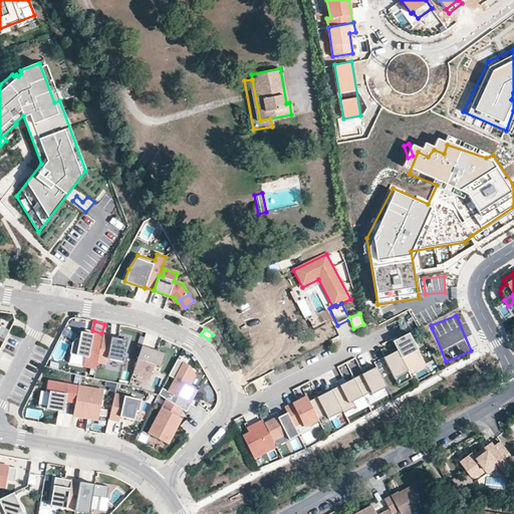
[(97,361),(102,335),(75,330),(70,353),(85,355),(83,365),(96,367),(97,361)]
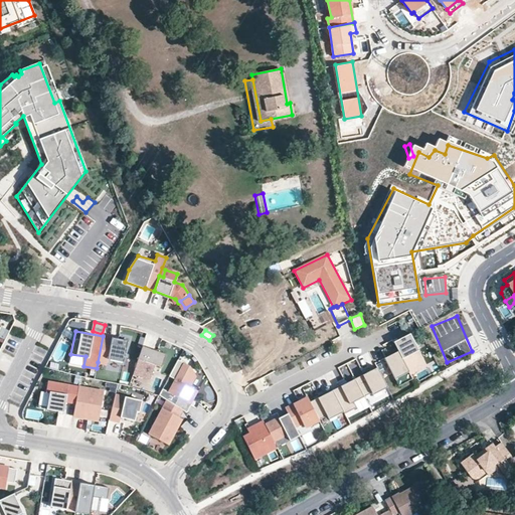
[(398,351),(409,372),(409,373),(426,365),(410,333),(393,342),(398,351)]
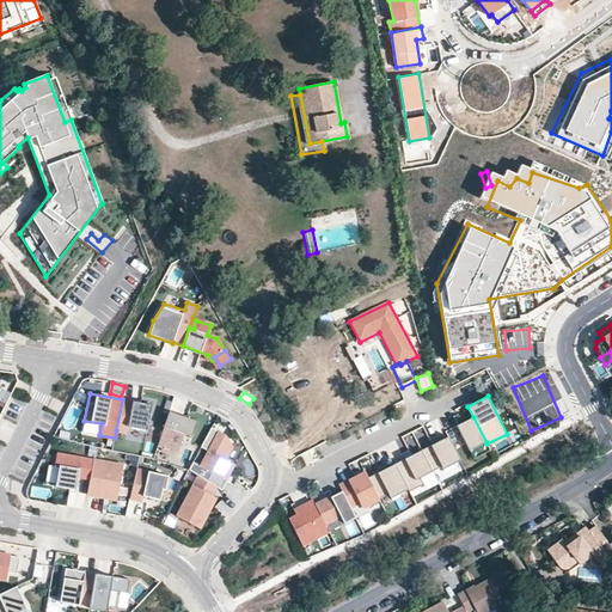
[(128,427),(146,430),(152,404),(123,398),(122,399),(116,430),(127,433),(128,427)]
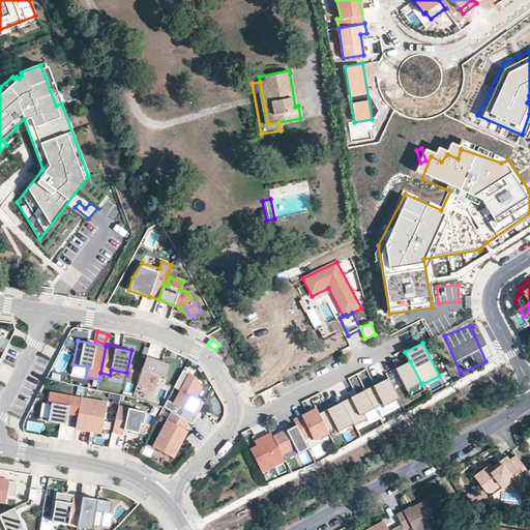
[(171,364),(147,356),(137,384),(154,390),(159,376),(166,378),(171,364)]
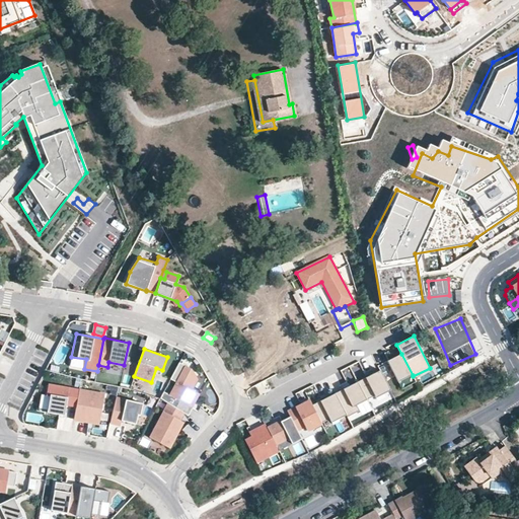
[(398,382),(413,375),(401,354),(387,361),(398,382)]
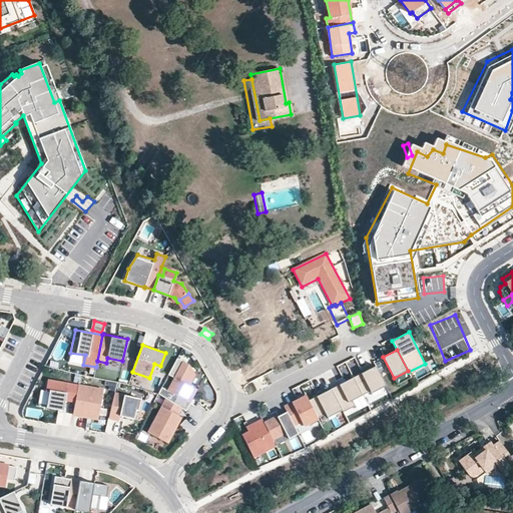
[(197,375),(188,365),(177,359),(168,375),(175,379),(168,391),(161,387),(158,394),(166,399),(181,408),(186,411),(191,403),(189,402),(196,389),(190,385),(197,375)]
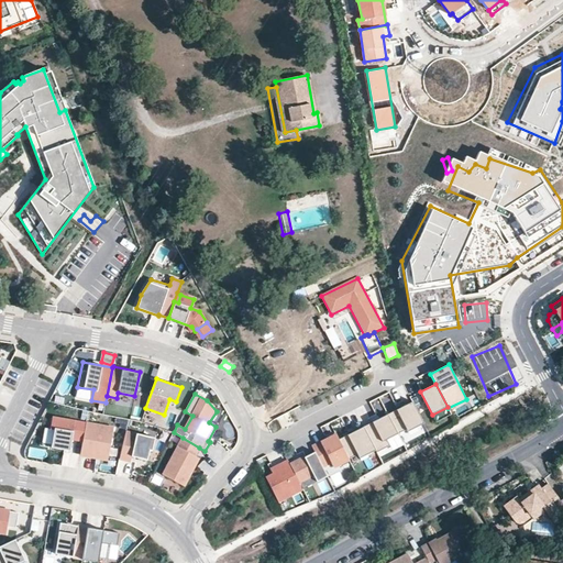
[(388,415),(400,439),(409,434),(410,437),(419,431),(417,427),(423,423),(412,401),(388,415)]
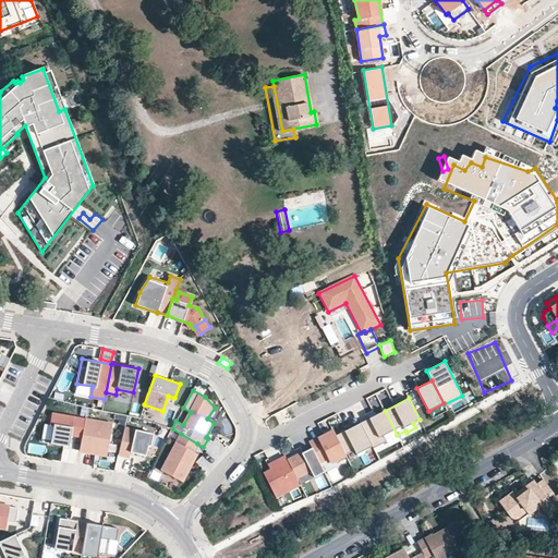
[(444,404),(444,403),(428,411),(433,419),(447,411),(444,404)]
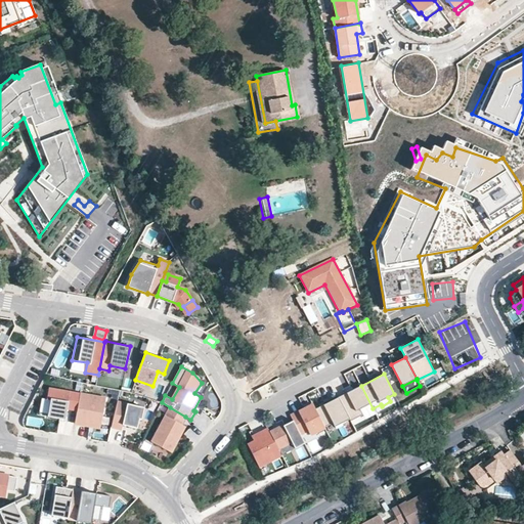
[(373,408),(361,386),(339,397),(349,419),(350,421),(362,415),(362,413),(373,408)]
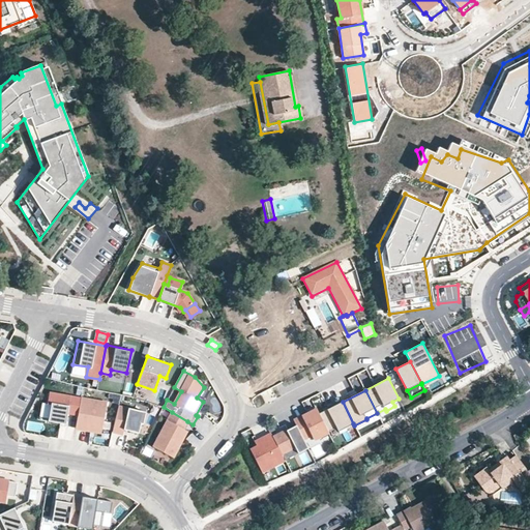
[(78,415),(81,399),(50,393),(49,403),(51,404),(48,421),(65,424),(67,413),(78,415)]
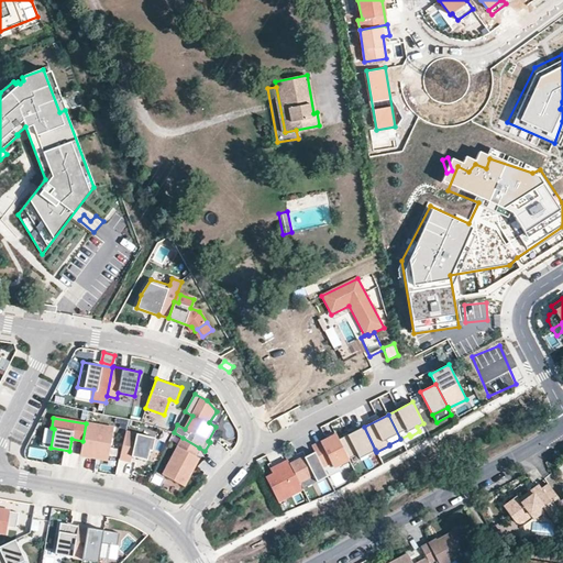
[(113,428),(86,423),(83,441),(80,455),(108,460),(113,428)]
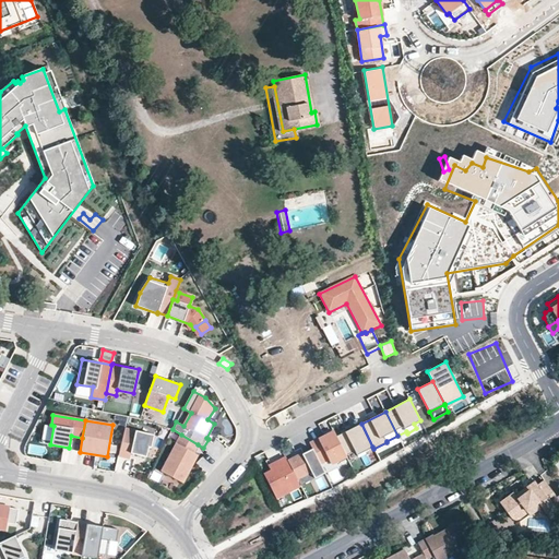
[(361,424),(336,437),(346,455),(363,447),(365,451),(372,447),(361,424)]
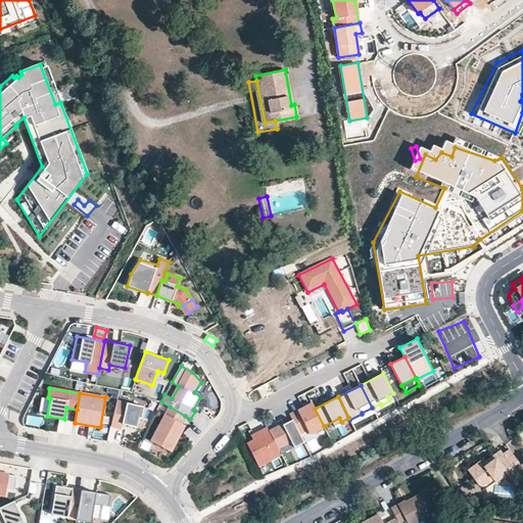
[(116,401),(111,426),(122,428),(123,424),(137,427),(139,418),(141,418),(144,407),(127,402),(127,403),(116,401)]
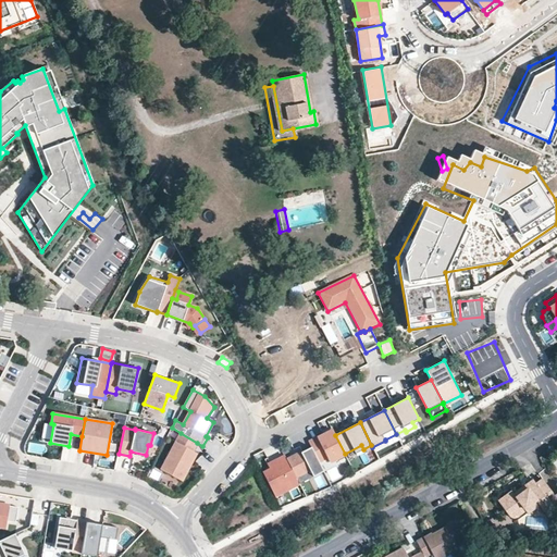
[(333,430),(309,442),(311,447),(319,461),(327,457),(330,461),(345,454),(335,435),(333,430)]
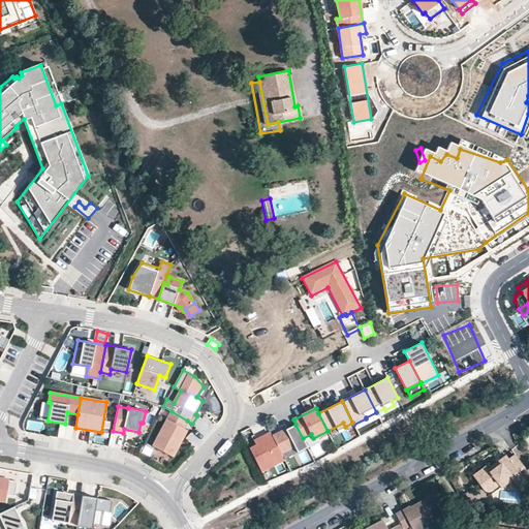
[(187,421),(172,411),(155,446),(174,456),(188,429),(184,427),(187,421)]
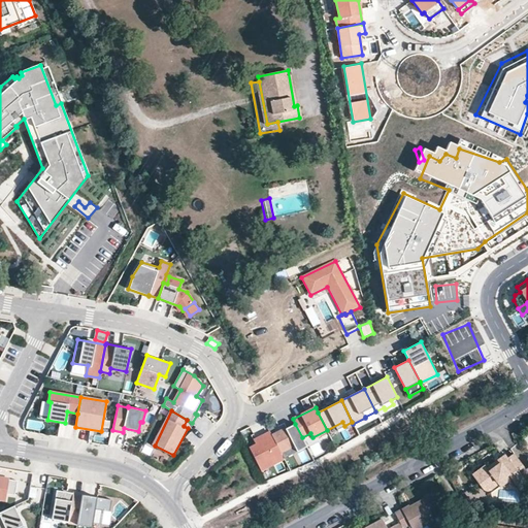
[(295,424),(272,435),(279,451),(293,444),(297,452),(306,447),(302,437),(295,424)]
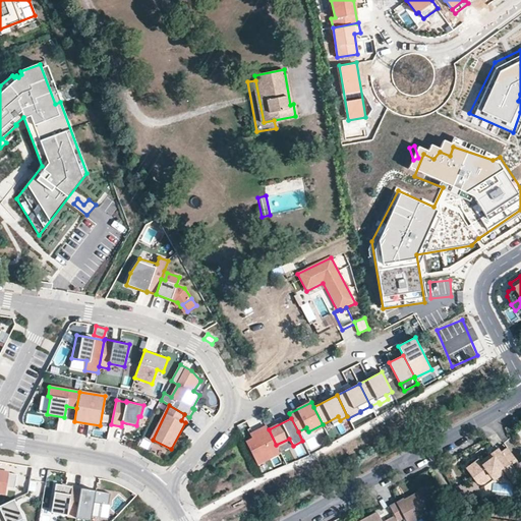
[(256,464),(280,452),(276,445),(269,429),(267,426),(250,435),(253,439),(246,443),(256,464)]
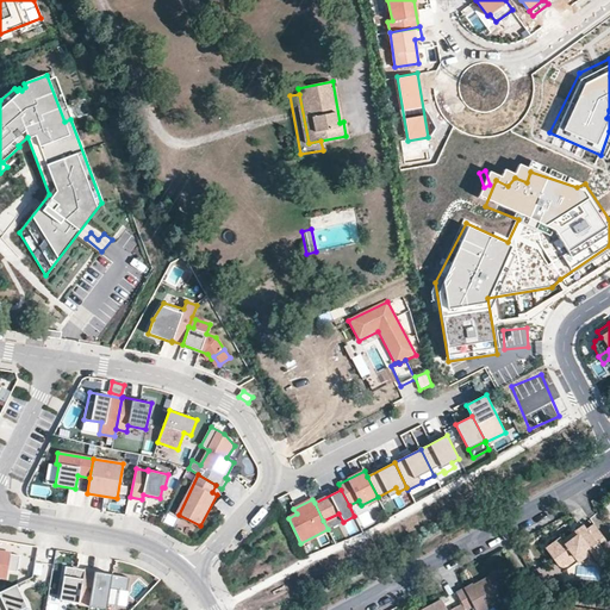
[(338,514),(323,521),(328,529),(343,522),(338,514)]
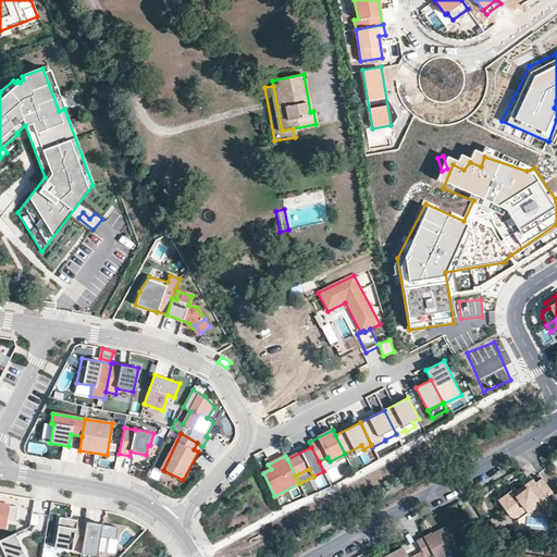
[(539,474),(545,482),(551,475),(544,469),(539,474)]
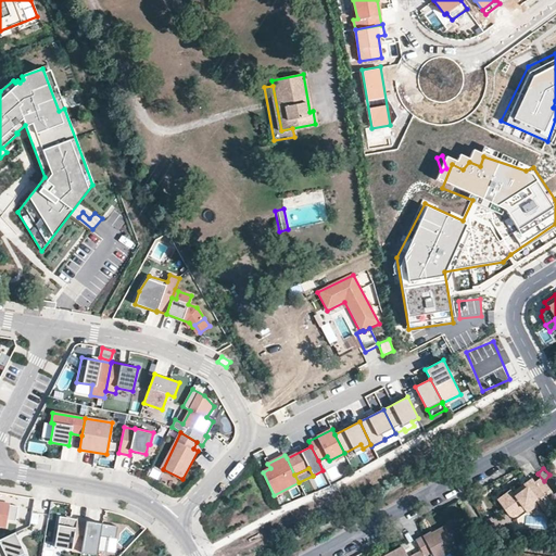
[(555,496),(553,493),(540,477),(515,496),(509,490),(496,500),(508,515),(510,516),(514,517),(516,517),(526,509),(523,506),(534,498),(544,513),(555,503),(555,496)]
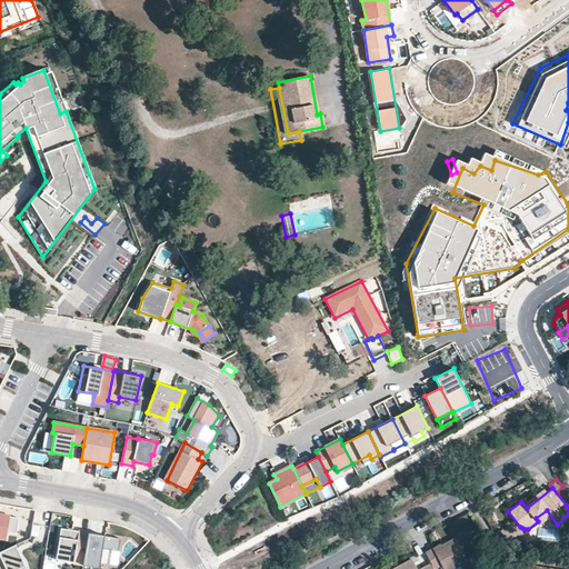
[(0,537),(7,539),(8,532),(17,533),(19,518),(0,515),(0,537)]
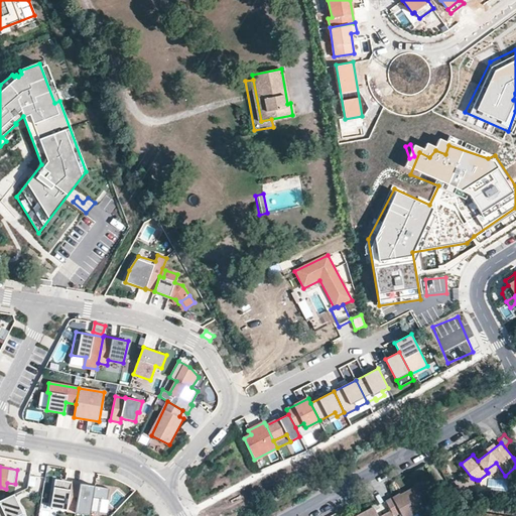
[(76,512),(80,484),(55,480),(50,508),(76,512)]
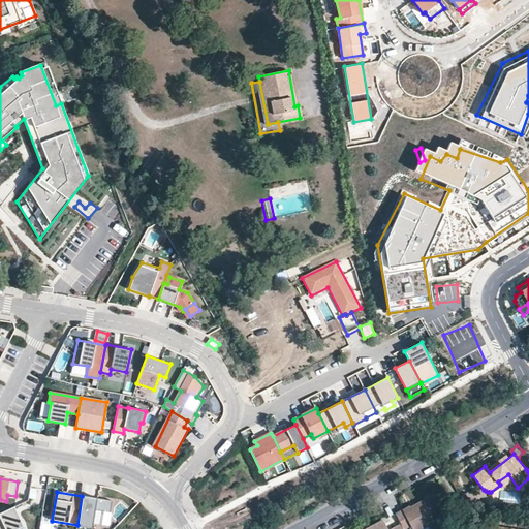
[(113,501),(82,496),(78,525),(78,526),(88,528),(88,524),(101,526),(104,511),(111,512),(113,501)]
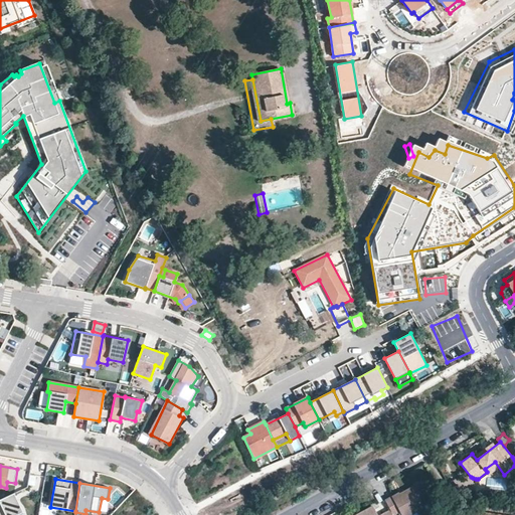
[(389,510),(392,514),(393,514),(399,512),(400,514),(417,514),(416,512),(422,508),(421,505),(430,500),(419,483),(412,486),(414,490),(400,498),(398,494),(398,493),(384,500),(389,510)]
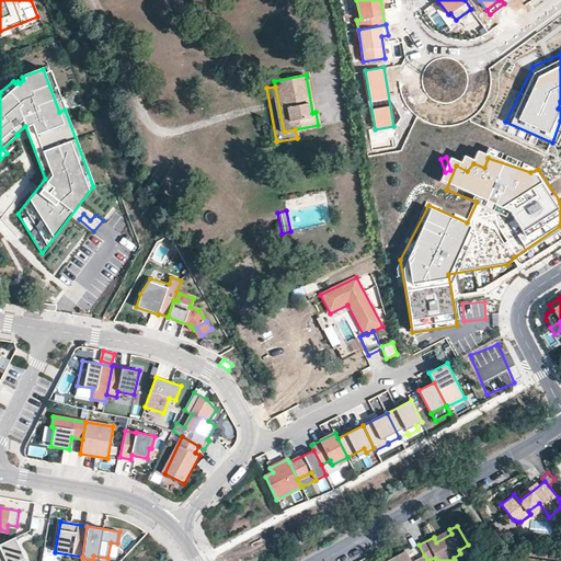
[(449,529),(434,538),(436,542),(451,534),(449,529)]
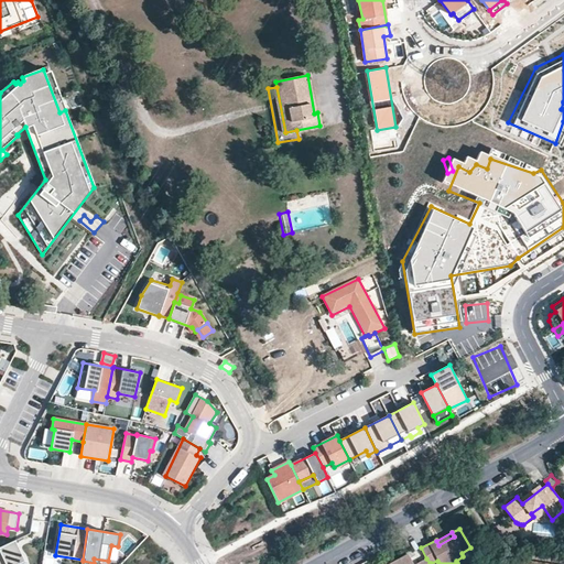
[(14,541),(0,546),(0,563),(18,563),(24,561),(14,541)]
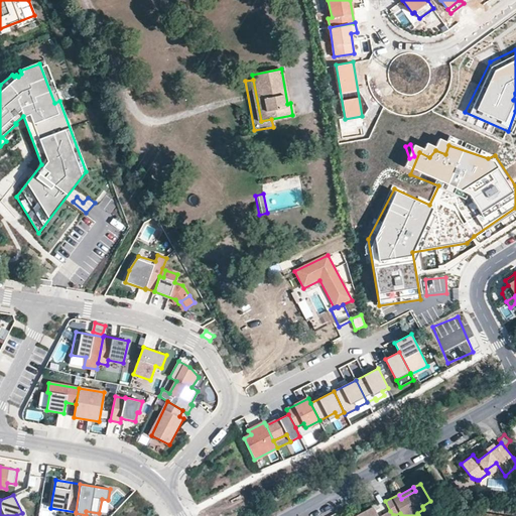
[(393,515),(390,511),(382,515),(377,515),(372,507),(355,515),(393,515)]
